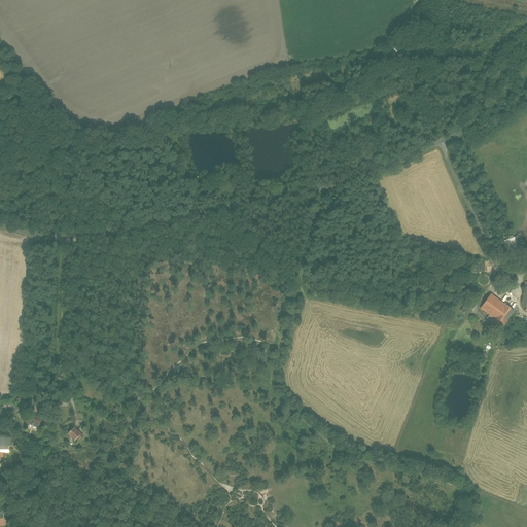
[(517,236),(501,240),(506,254),(512,253),(510,248),(520,245),(517,236)]
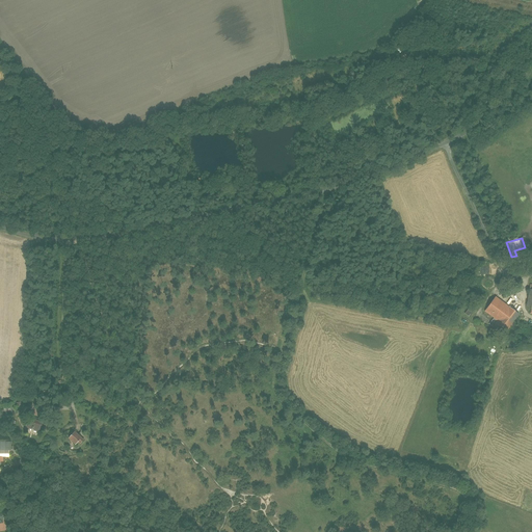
[(520,314),(496,296),(484,311),(497,320),(493,326),(504,335),(520,314)]
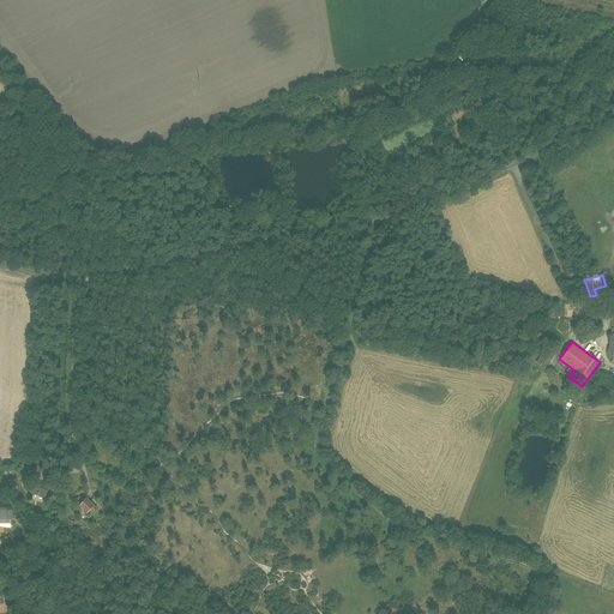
[(534,361),(540,366),(547,357),(541,353),(534,361)]
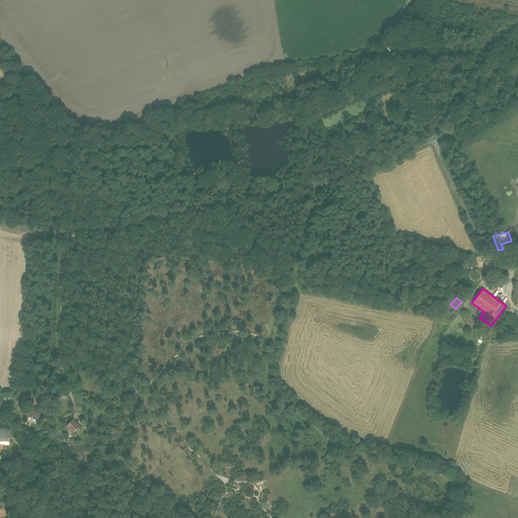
[(40,413),(32,409),(29,418),(37,421),(40,413)]
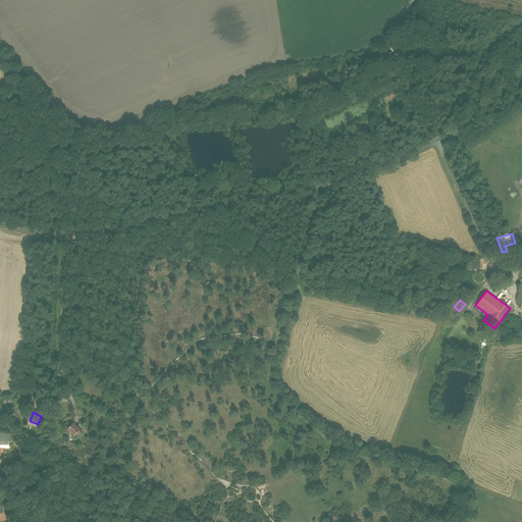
[(84,429),(75,422),(71,428),(79,434),(84,429)]
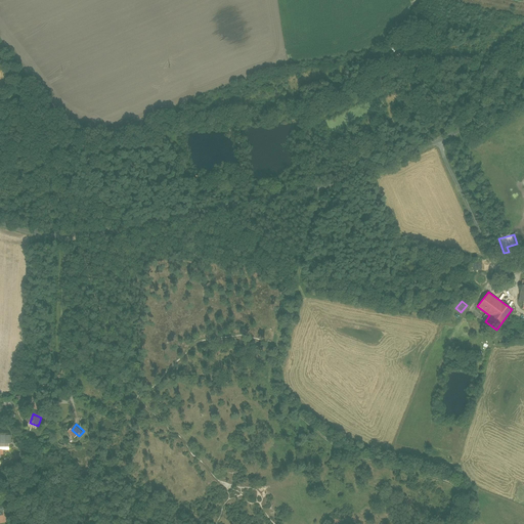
[(9,435),(0,435),(0,448),(9,449),(9,435)]
